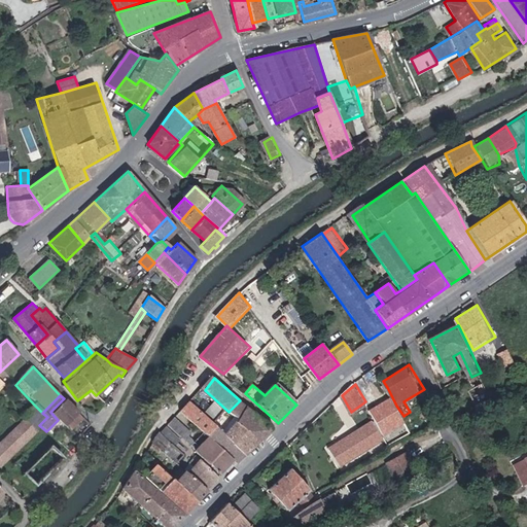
[(94,405),(98,409),(104,401),(100,397),(94,405)]
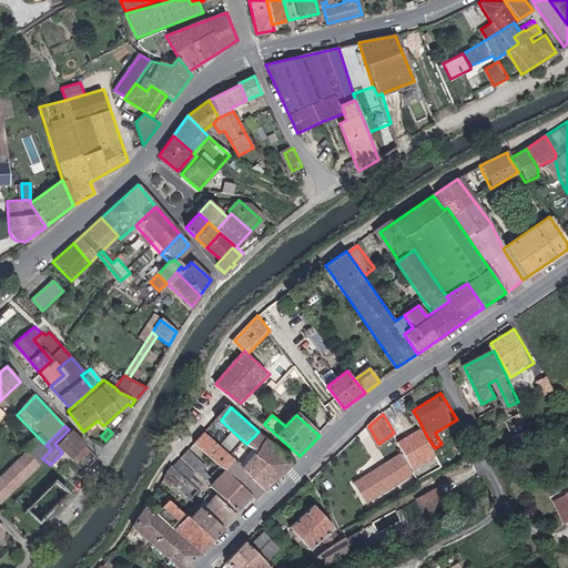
[(91,452),(69,429),(54,444),(62,453),(70,459),(73,456),(80,463),(91,452)]
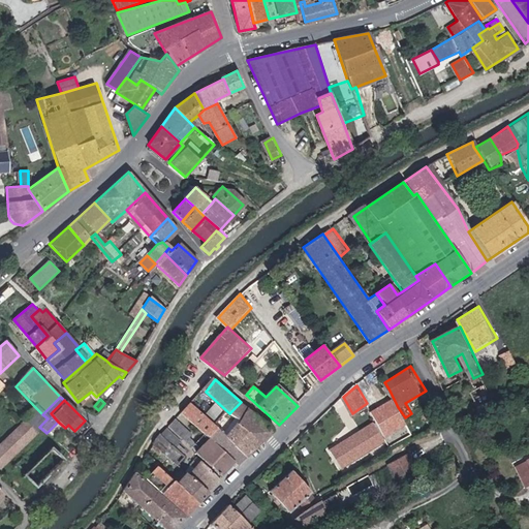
[(251,409),(241,402),(230,412),(241,421),(251,409)]
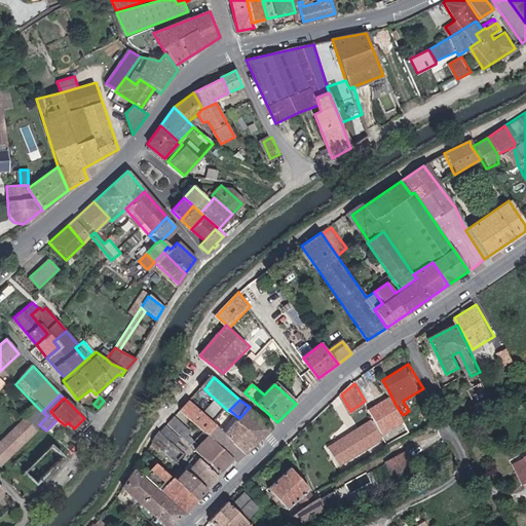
[(190,402),(182,413),(203,437),(217,425),(190,402)]
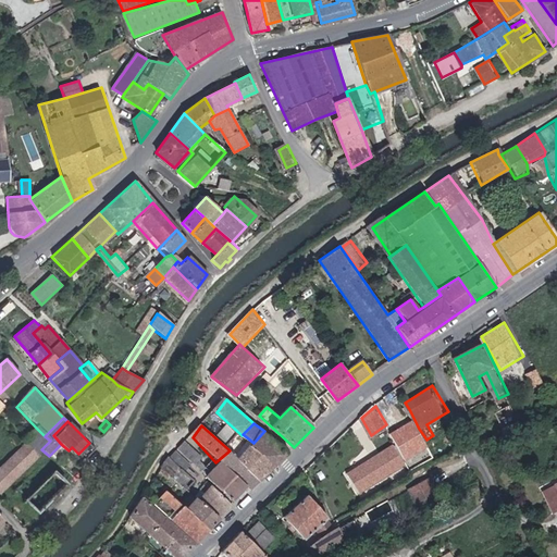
[(45,436),(36,428),(24,440),(26,443),(37,453),(41,449),(50,441),(45,436)]
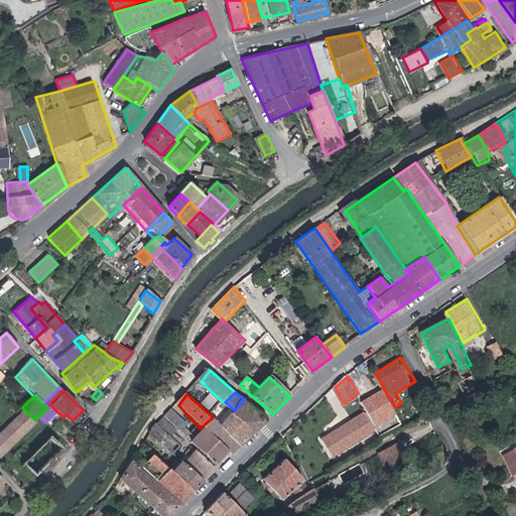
[(367,410),(382,434),(404,422),(395,407),(388,397),(367,410)]
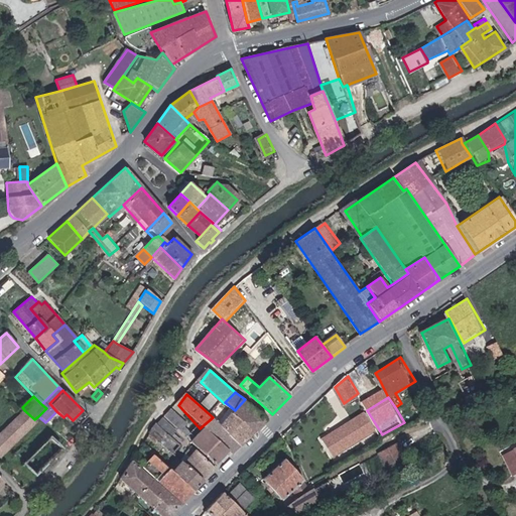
[(235,410),(233,412),(257,431),(262,427),(267,419),(245,399),(235,410)]
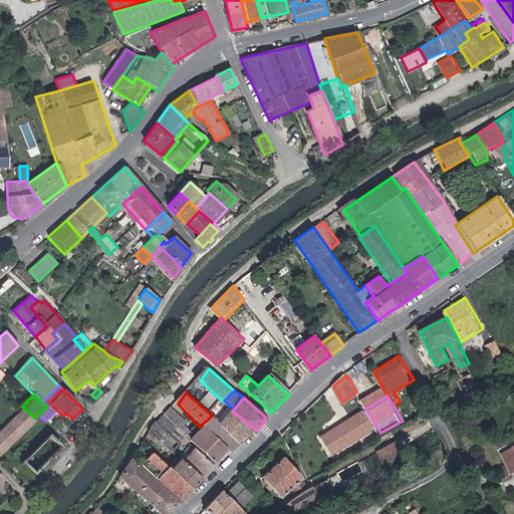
[(186,419),(172,408),(166,415),(180,426),(186,419)]
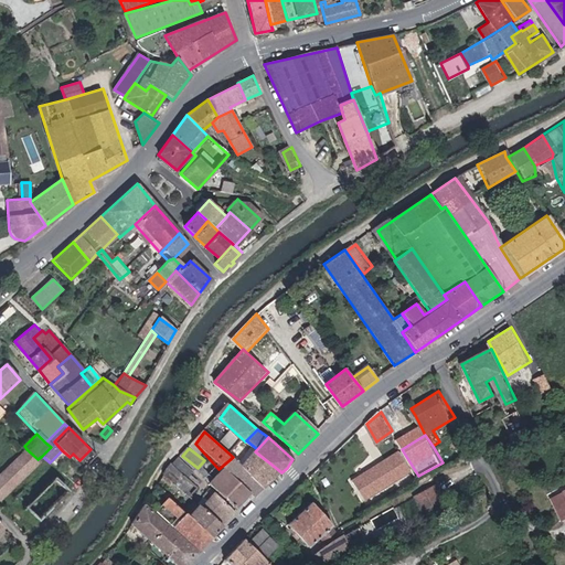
[(38,459),(27,449),(17,459),(28,470),(38,459)]
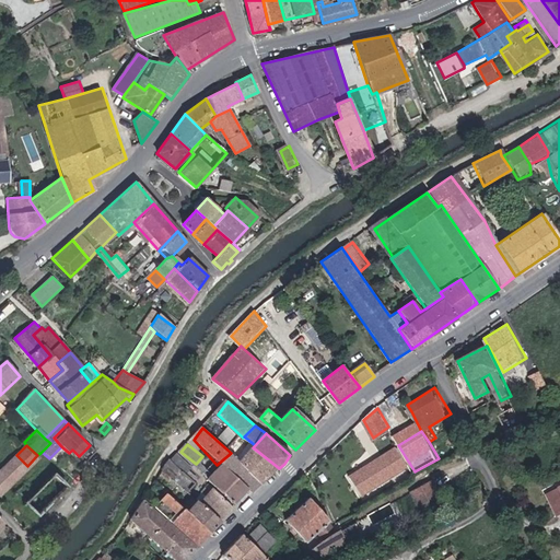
[(348,474),(361,497),(409,468),(395,445),(348,474)]
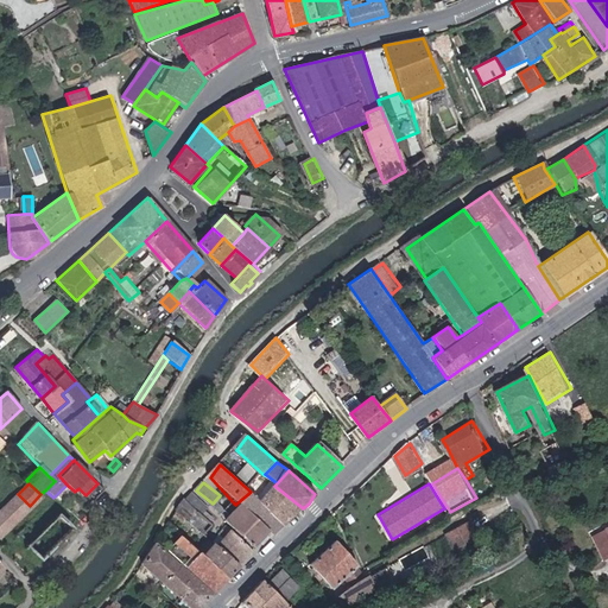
[(267,532),(271,537),(303,508),(274,486),(260,500),(251,492),(235,505),(267,532)]
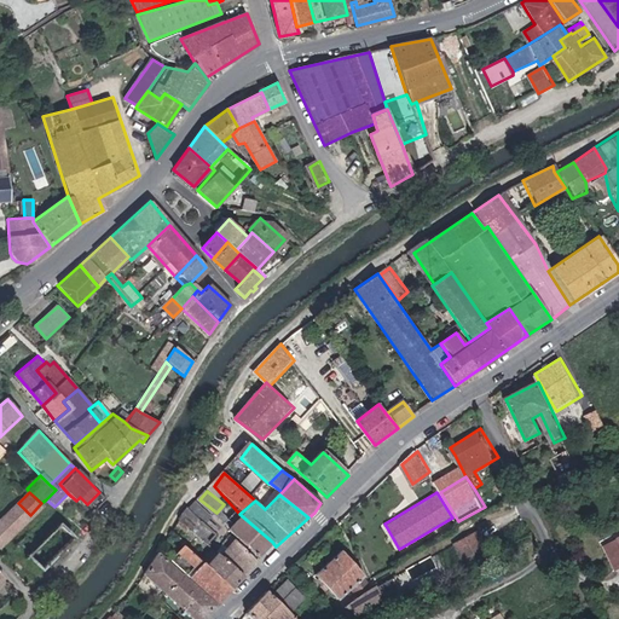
[(197,501),(190,508),(207,524),(214,516),(197,501)]
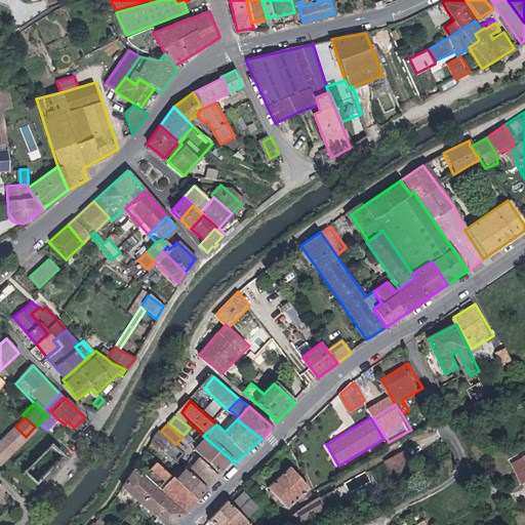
[(175,444),(161,431),(154,439),(178,461),(186,454),(175,444)]
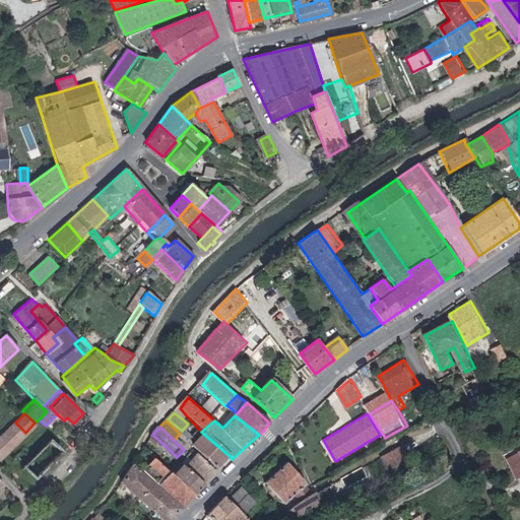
[(196,451),(216,469),(229,455),(201,432),(189,445),(196,451)]
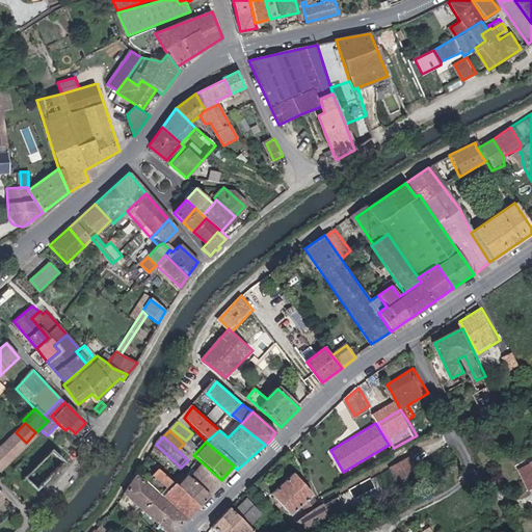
[(37,489),(65,463),(51,448),(23,475),(37,489)]
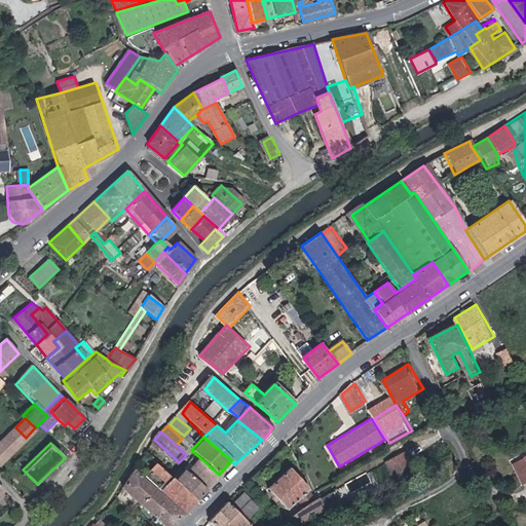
[(289,445),(283,451),(287,456),(292,450),(289,445)]
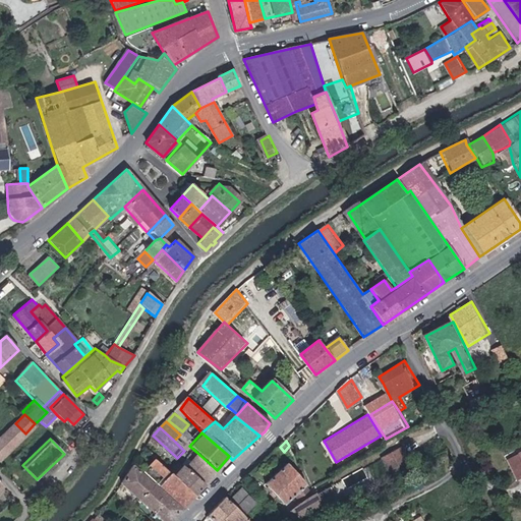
[(518,477),(520,475),(520,459),(517,451),(508,456),(518,477)]
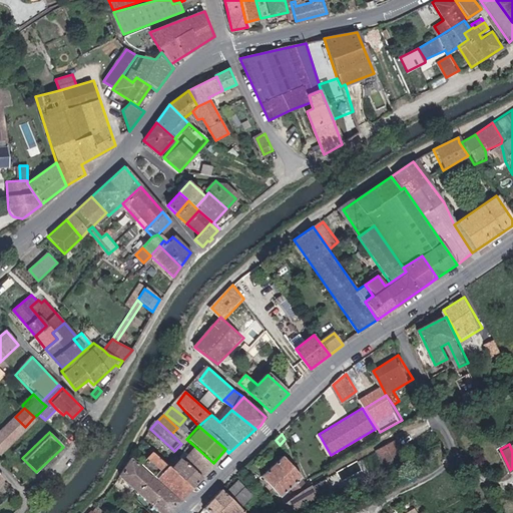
[(182,460),(204,478),(216,466),(213,463),(193,445),(182,460)]
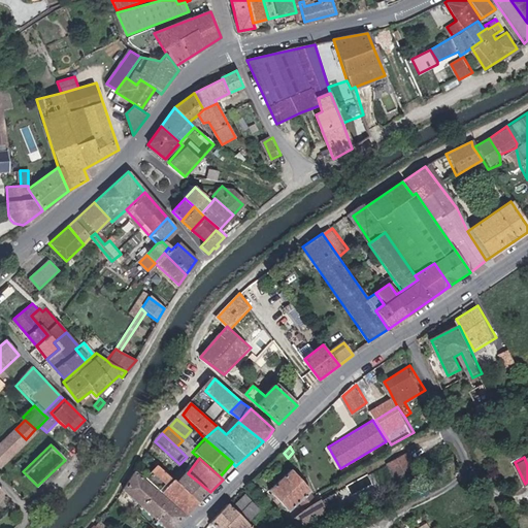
[(160,491),(190,516),(201,503),(175,481),(156,463),(146,474),(162,488),(160,491)]
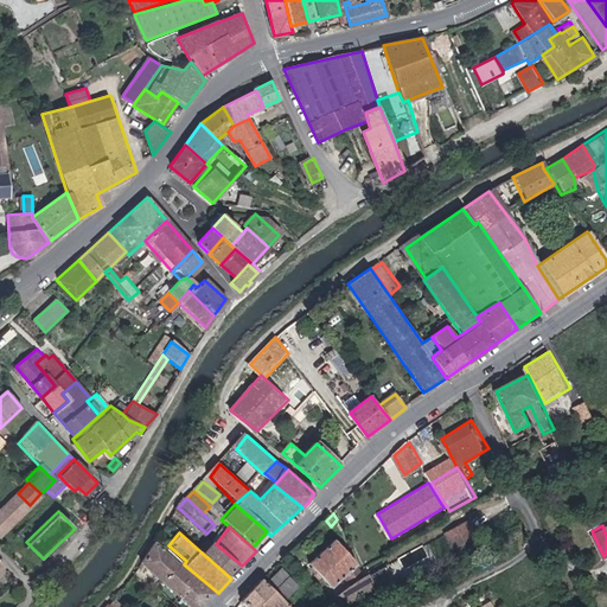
[(155,541),(145,560),(198,606),(204,606),(218,593),(184,564),(155,541)]
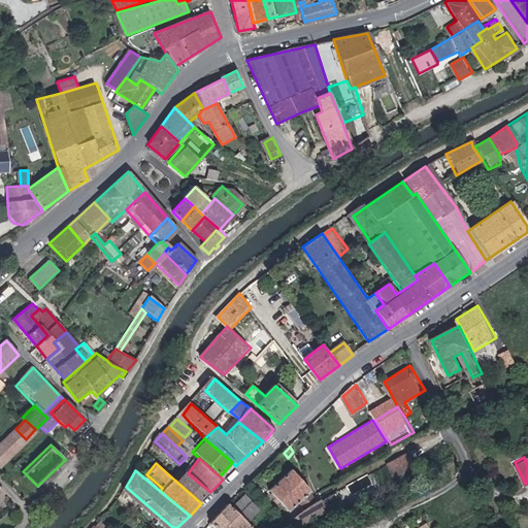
[(175,481),(201,503),(210,492),(188,473),(185,470),(175,481)]
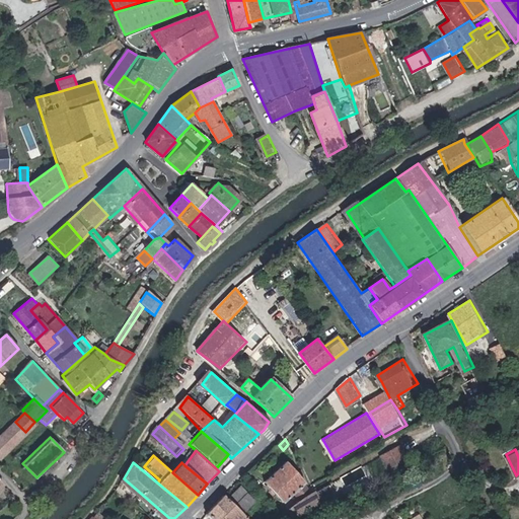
[(307,483),(286,462),(265,485),(286,505),(297,493),(307,483)]
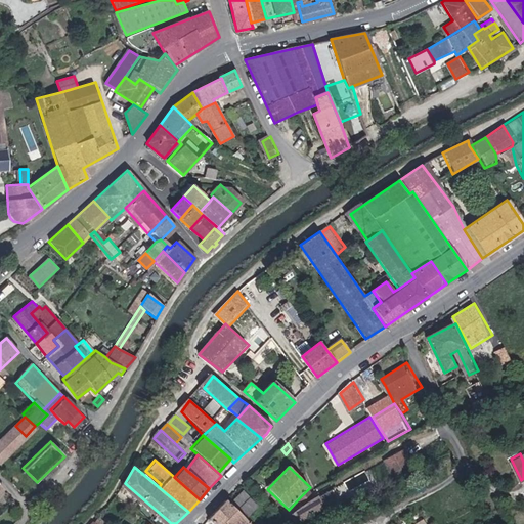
[(353,482),(324,493),(329,501),(356,490),(353,482)]
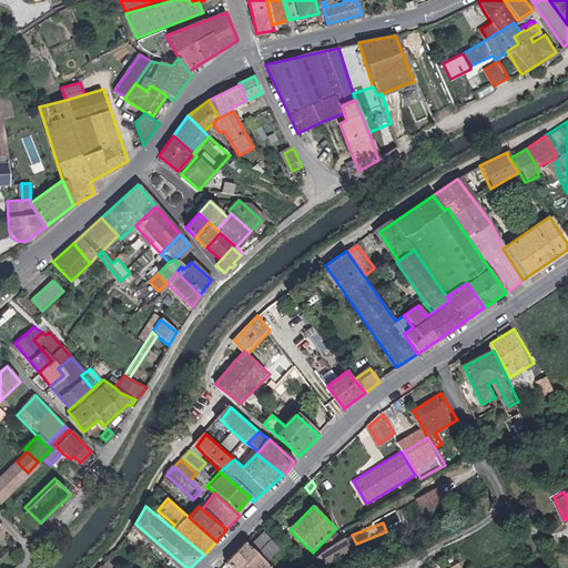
[(345,538),(336,528),(325,539),(332,547),(324,553),(333,566),(357,549),(348,537),(345,538)]
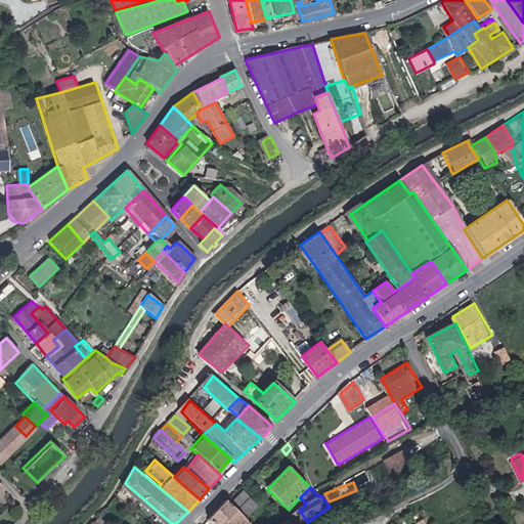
[(261,509),(247,491),(236,499),(251,517),(261,509)]
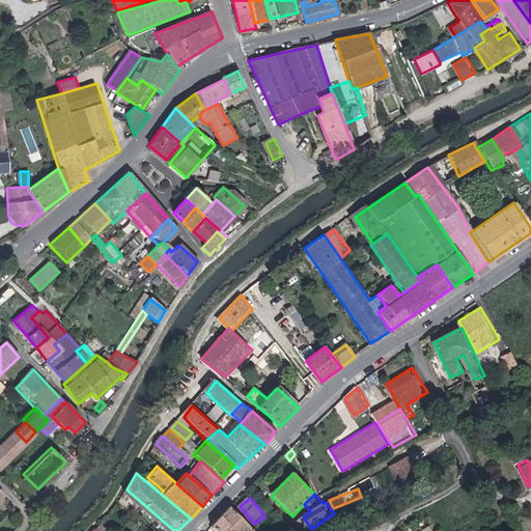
[(256,530),(229,506),(213,524),(220,530),(256,530)]
